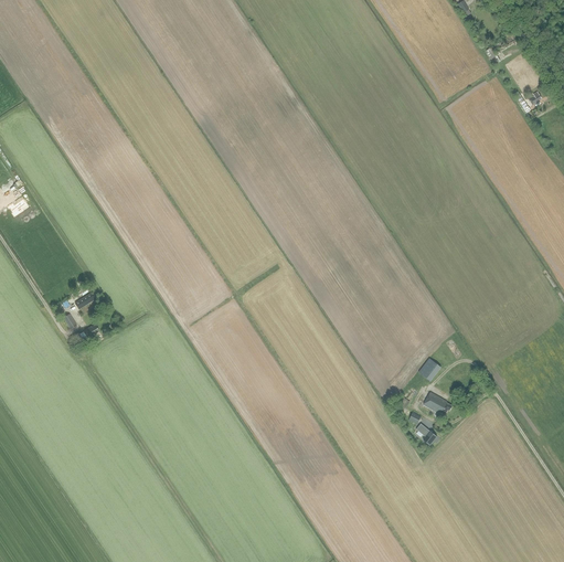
[(457,1),(464,10),(468,7),(464,0),(459,0),(457,1)]
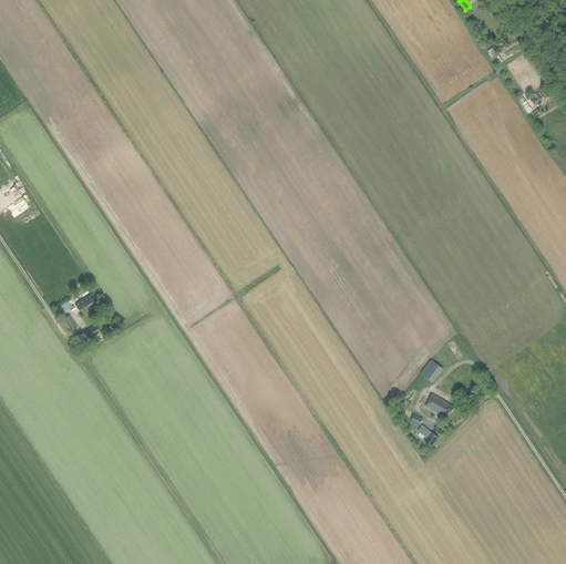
[(496,51),(492,44),(486,48),(495,62),(502,59),(498,53),(502,51),(500,49),(496,51)]
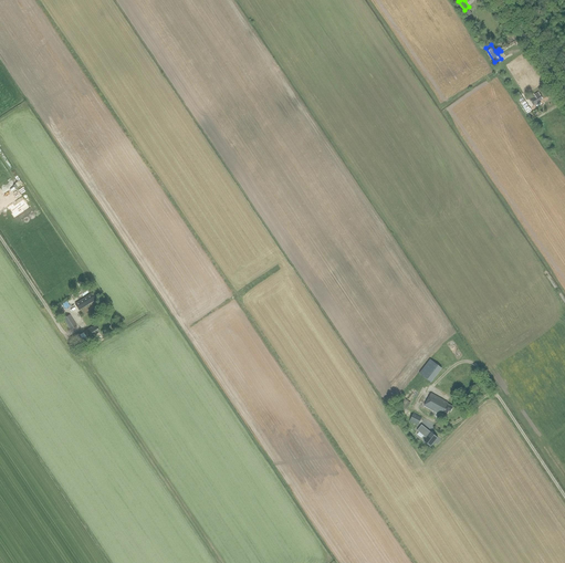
[(537,98),(541,96),(537,89),(533,92),(534,94),(533,94),(533,93),(527,96),(530,100),(531,98),(533,103),(539,100),(537,98)]
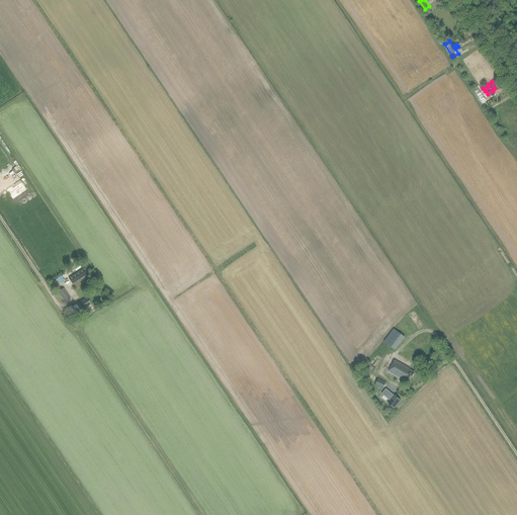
[(484,96),(476,83),(471,85),(482,100),(486,98),(484,95),(484,96)]
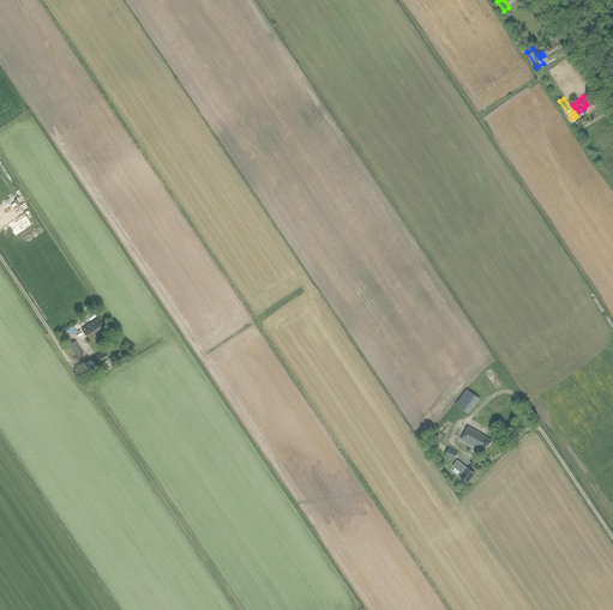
[(23,223),(29,219),(24,213),(17,218),(16,216),(14,216),(13,218),(7,222),(8,224),(11,228),(14,233),(25,225),(23,223)]
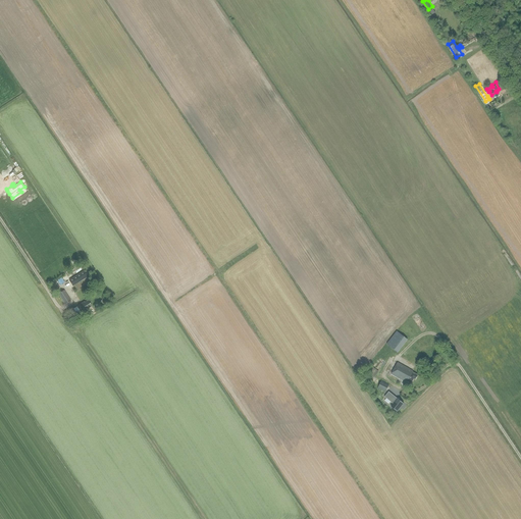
[(87,274),(83,268),(68,277),(71,283),(87,274)]
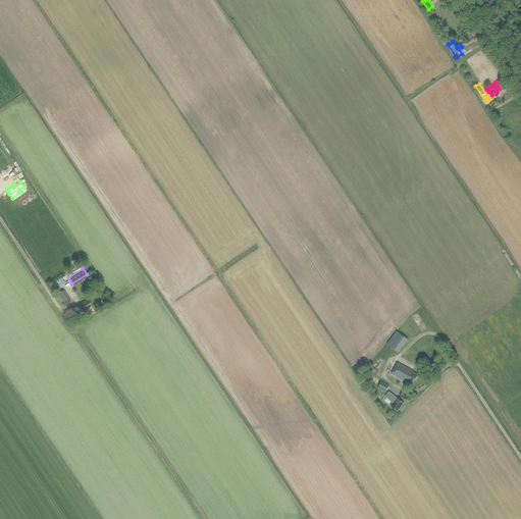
[(57,291),(64,302),(70,298),(63,288),(57,291)]
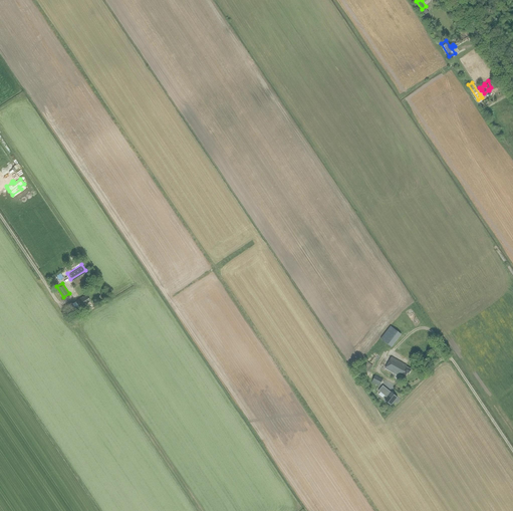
[(88,298),(85,293),(82,294),(81,294),(74,298),(79,305),(81,308),(87,305),(85,301),(85,300),(88,298)]
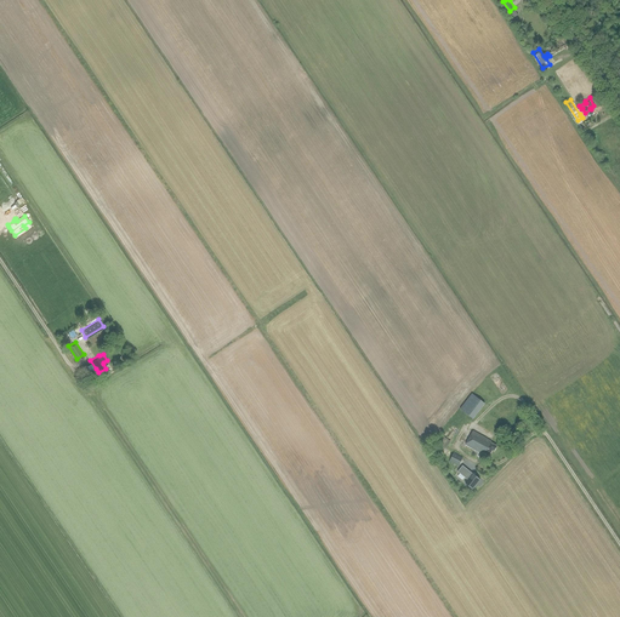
[(472,416),(481,404),(484,400),(471,390),(459,405),(472,416)]
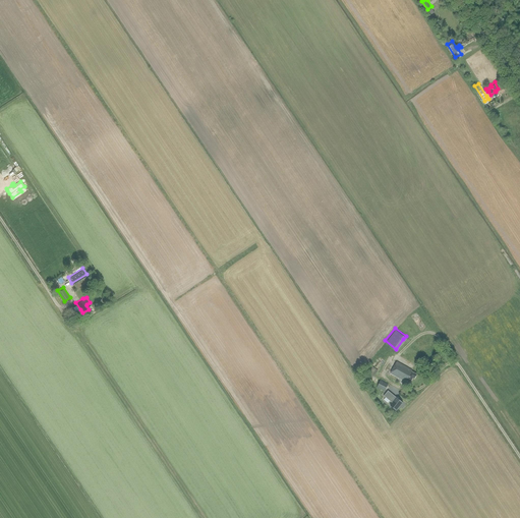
[(414,376),(416,371),(411,368),(411,367),(396,359),(390,370),(405,380),(406,378),(409,380),(412,375),(414,376)]
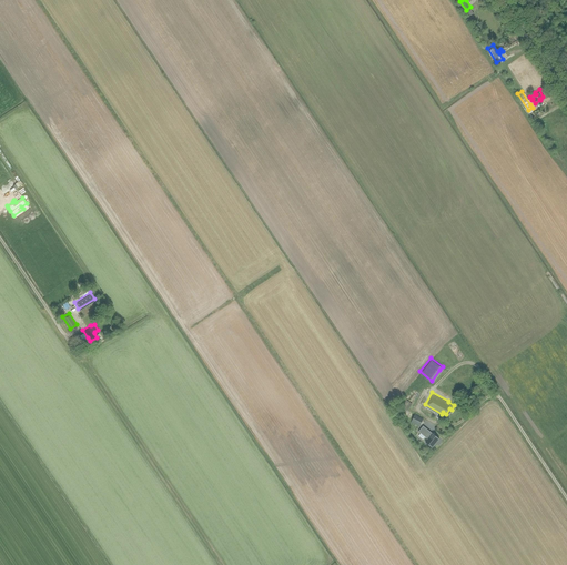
[(405,396),(405,397),(400,404),(406,409),(406,407),(407,407),(412,401),(405,396)]
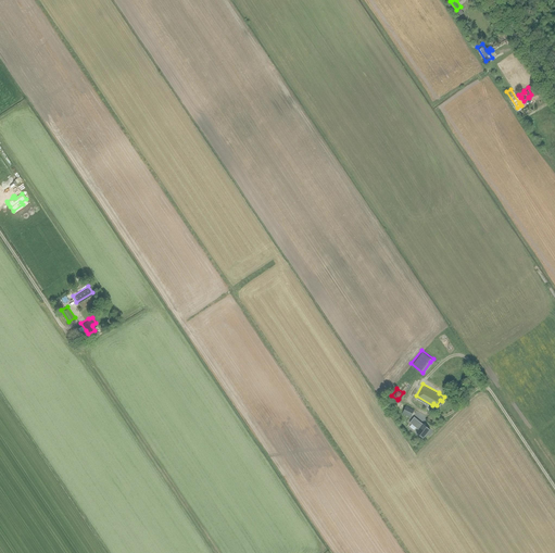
[(410,415),(414,406),(405,403),(401,411),(410,415)]
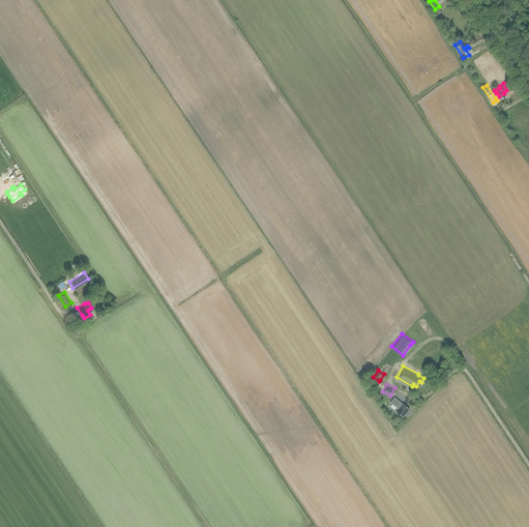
[(399,407),(395,409),(403,415),(409,407),(394,394),(389,400),(392,402),(393,401),(395,402),(394,403),(399,407)]
